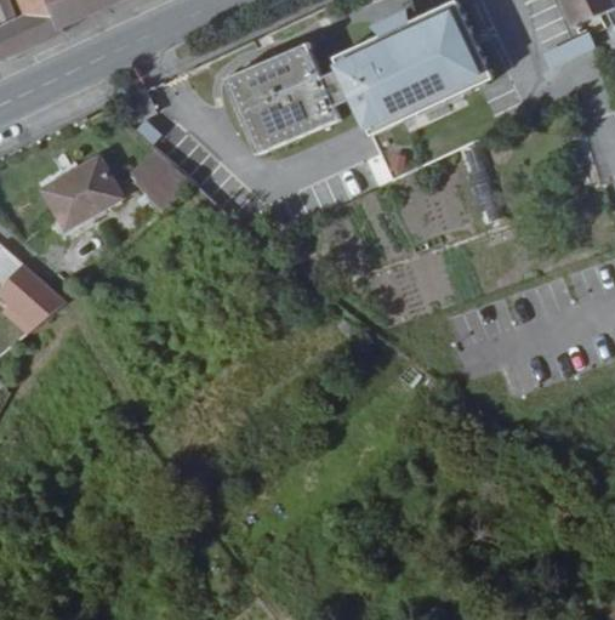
[(61,29),(47,0),(18,0),(27,16),(0,29),(0,61),(63,33),(61,29)]
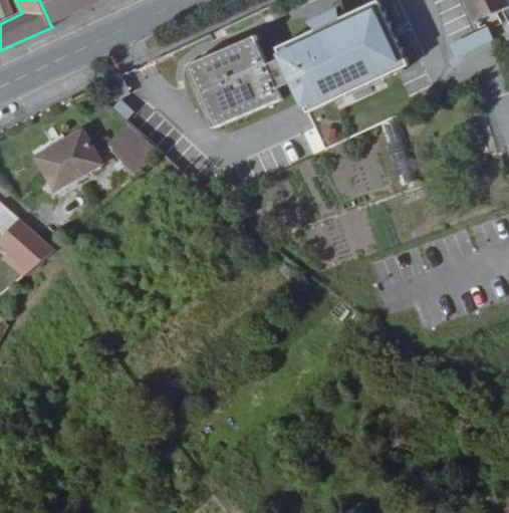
[(39,0),(50,24),(99,3),(96,0),(39,0)]
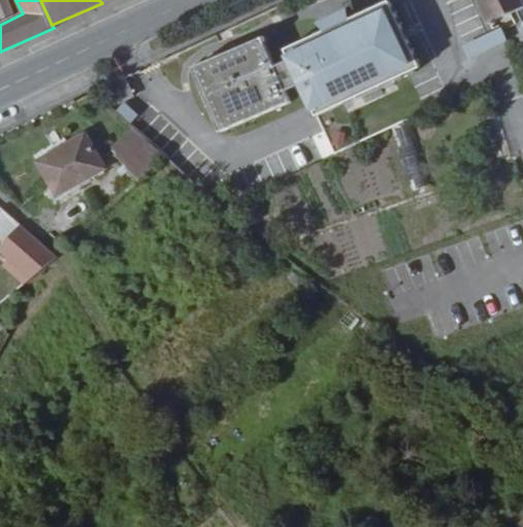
[(476,0),(486,22),(520,6),(517,0),(476,0)]
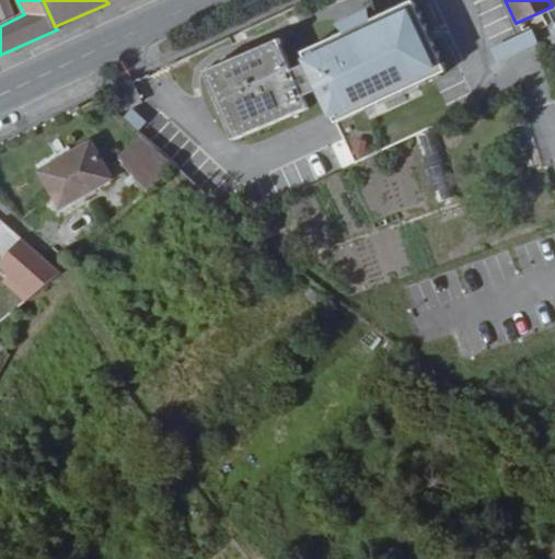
[(299,65),(307,80),(314,96),(330,125),(423,80),(438,73),(404,1),(295,55),(299,65)]
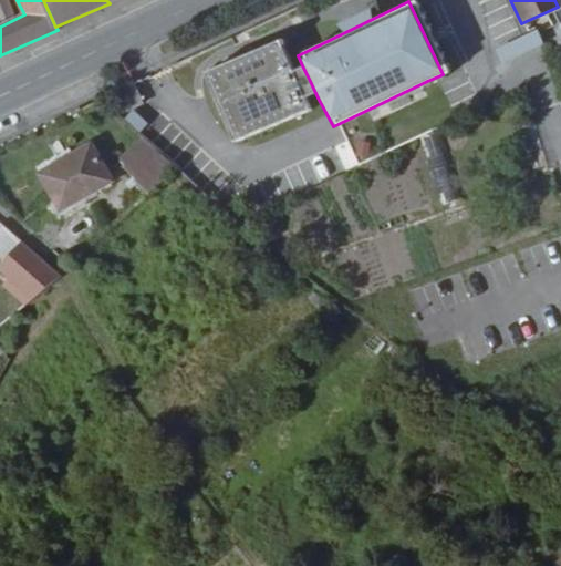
[(501,59),(538,41),(533,31),(496,48),(501,59)]
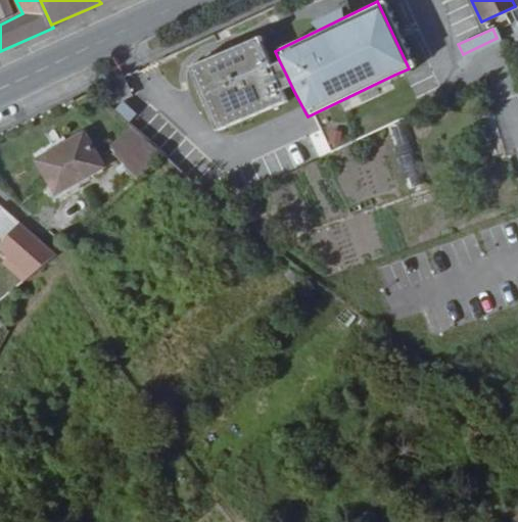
[(208,50),(210,56),(186,65),(190,75),(212,125),(277,97),(268,75),(265,68),(252,39),(219,52),(217,47),(208,50)]
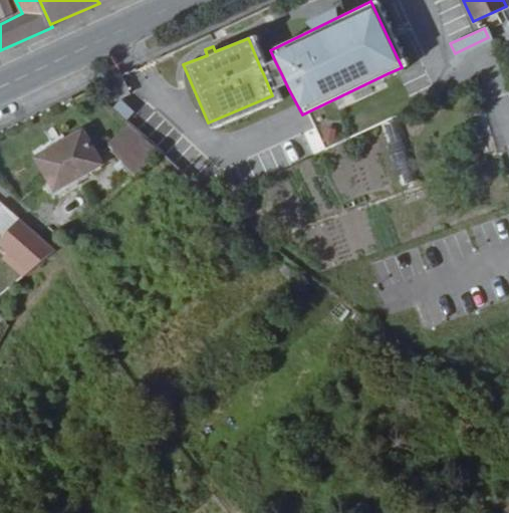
[(263,73),(272,95),(288,88),(281,73),(274,59),(260,67),(263,73)]
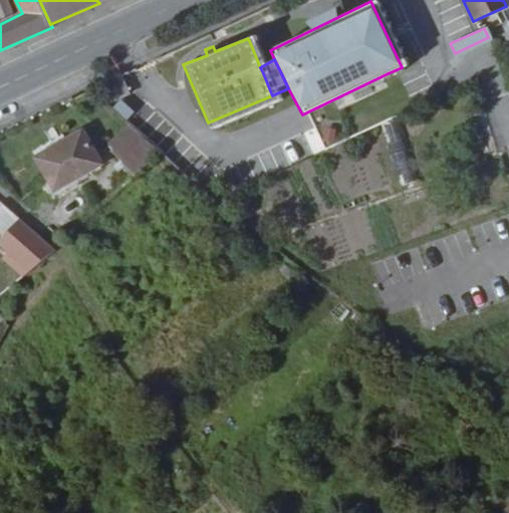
[(101,162),(80,130),(38,155),(58,188),(101,162)]
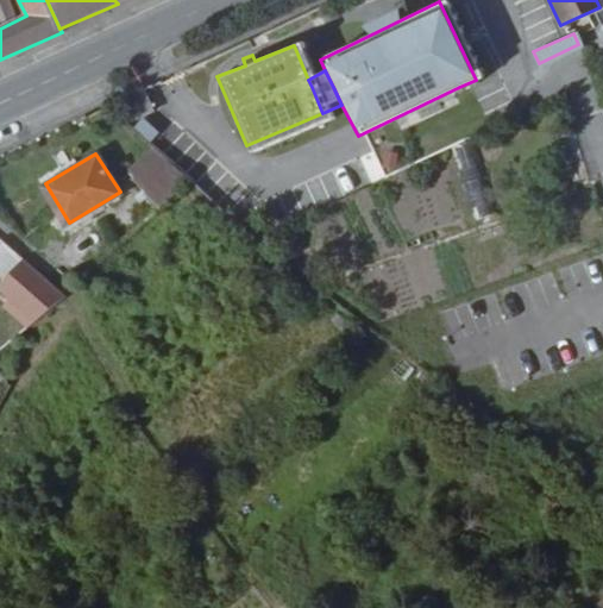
[(162,210),(190,186),(157,155),(131,176),(162,210)]
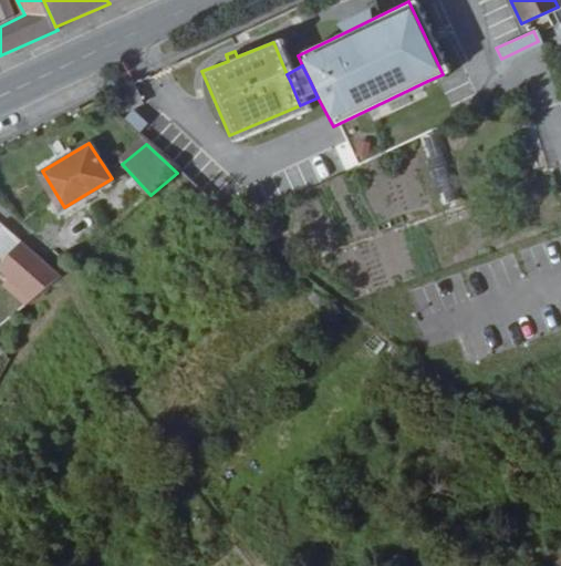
[(41,294),(58,278),(23,245),(0,265),(0,270),(31,301),(41,294)]
